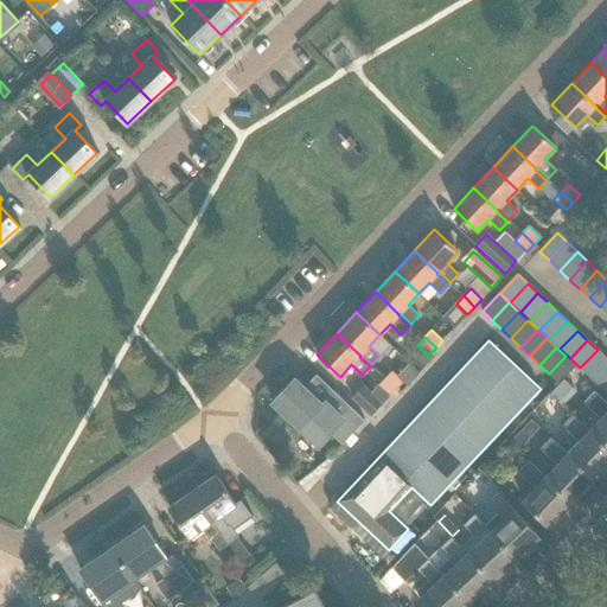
[(606,359),(598,350),(580,368),(589,377),(606,359)]
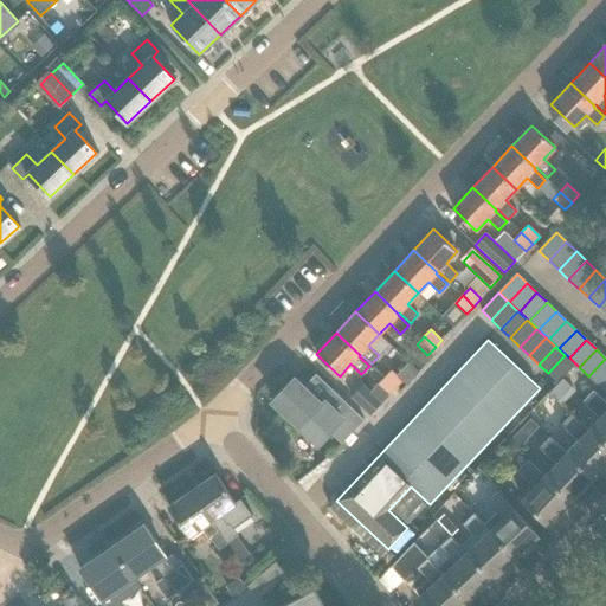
[(548,373),(558,382),(574,365),(565,355),(548,373)]
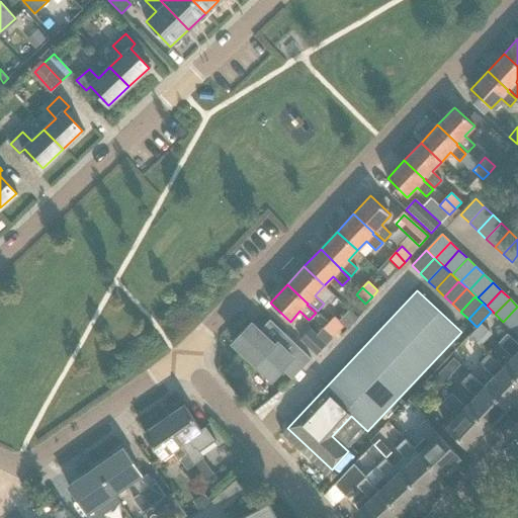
[(517,323),(517,306),(517,307),(503,322),(512,330),(517,323)]
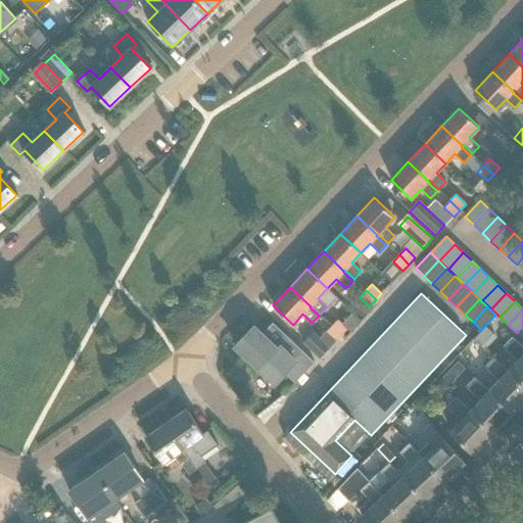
[(352,313),(342,324),(348,329),(351,332),(362,321),(352,313)]
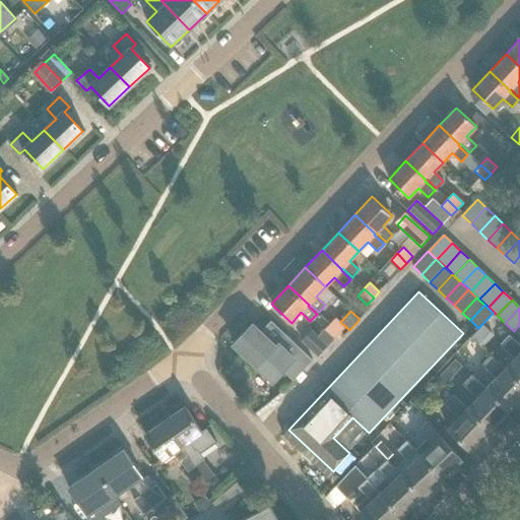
[(504,323),(494,314),(471,337),(482,348),(499,331),(498,330),(504,323)]
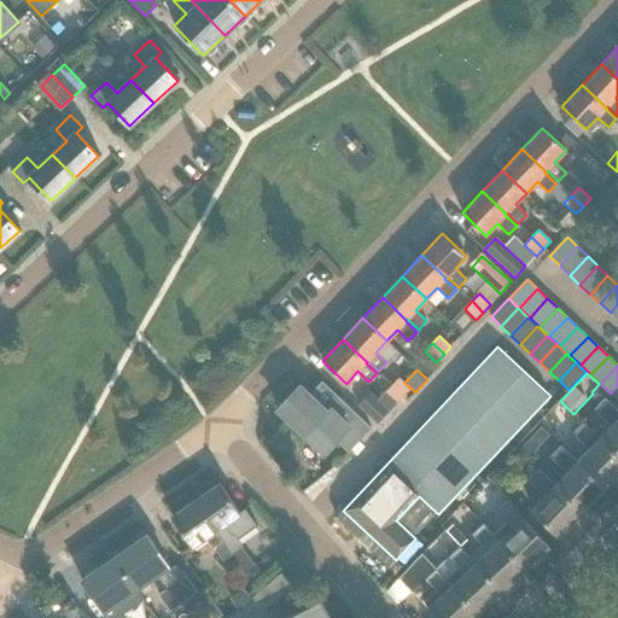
[(392,385),(404,397),(412,389),(404,383),(398,378),(392,385)]
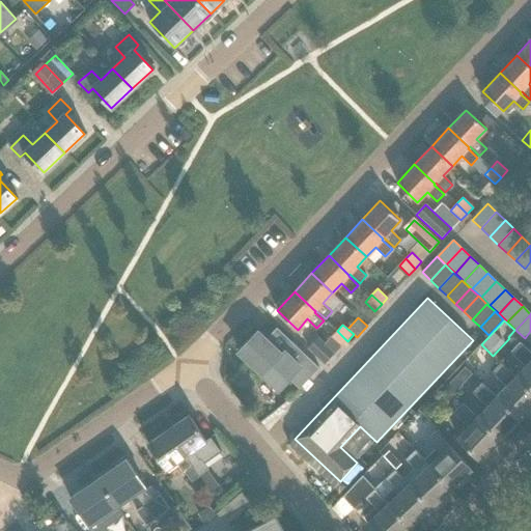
[(294,342),(282,355),(257,331),(239,351),(281,390),(290,380),(300,389),(320,368),(294,342)]
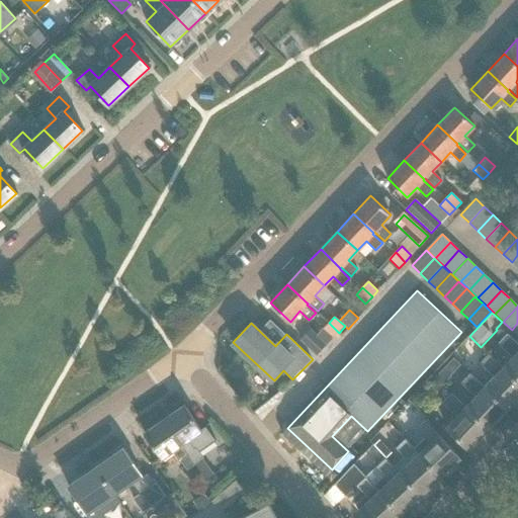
[(333,339),(339,333),(329,323),(323,330),(331,338),(333,339)]
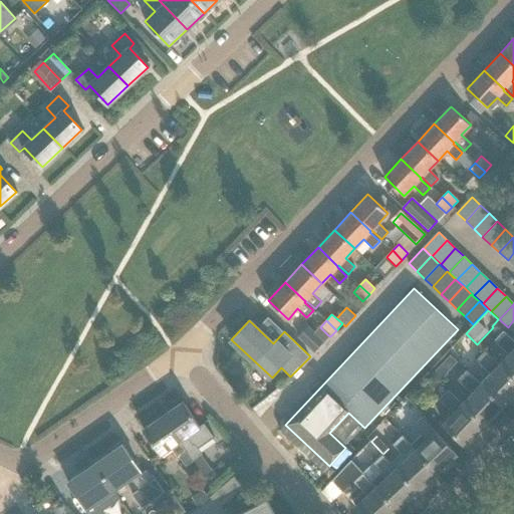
[(315,332),(307,325),(297,336),(312,351),(323,340),(315,332)]
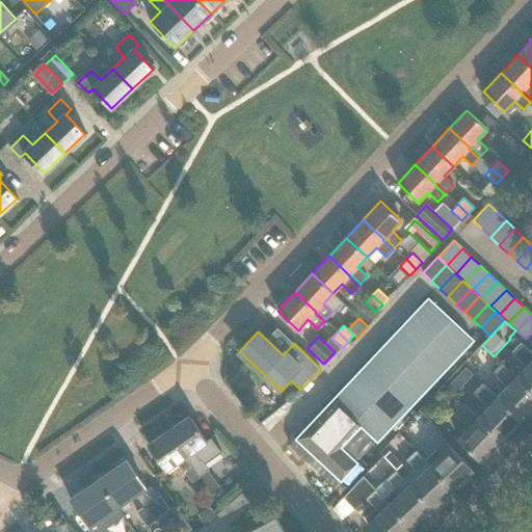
[(331,339),(326,344),(335,352),(340,347),(331,339)]
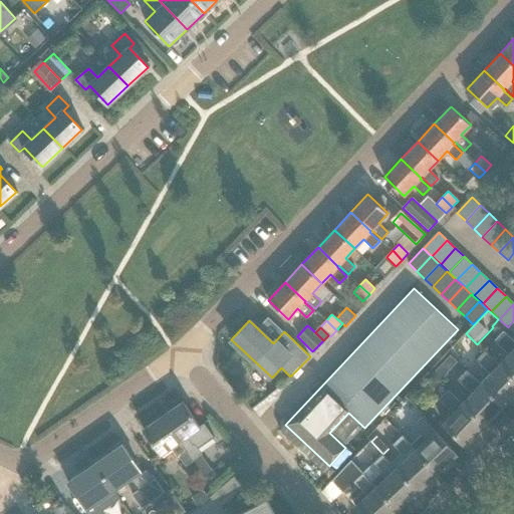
[(509,354),(499,364),(499,365),(513,378),(513,341),(503,331),(494,340),(509,354)]
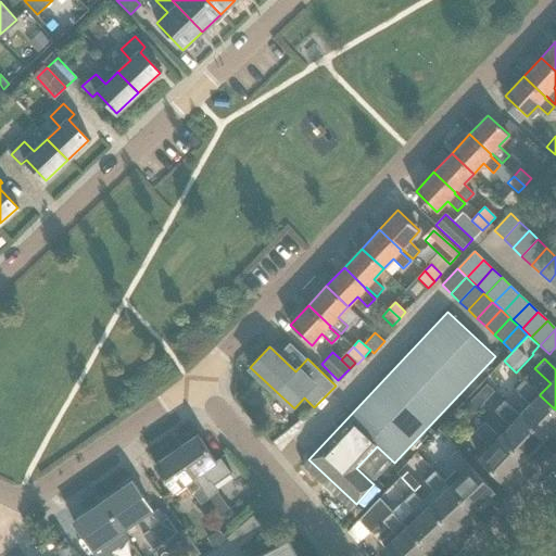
[(530,404),(520,416),(519,416),(543,439),(555,425),(555,409),(540,395),(540,394),(525,379),(515,390),(530,404)]
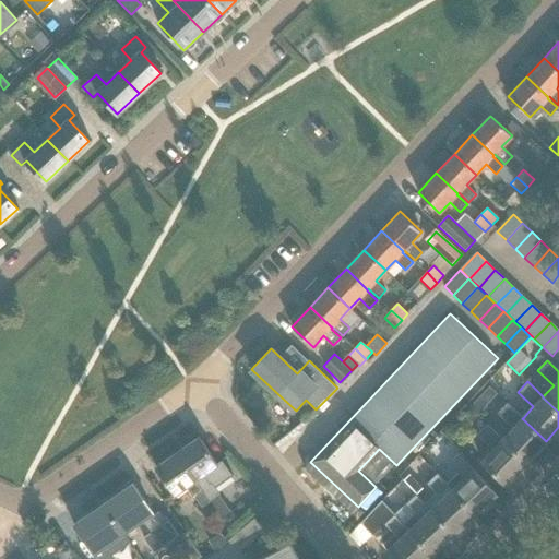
[(486,406),(478,400),(470,408),(477,416),(486,406)]
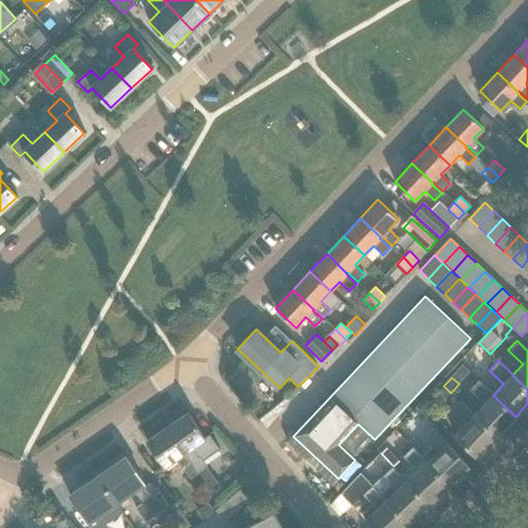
[(485,404),(474,415),(474,416),(497,436),(516,417),(493,395),(494,395),(479,381),(469,390),(485,404)]
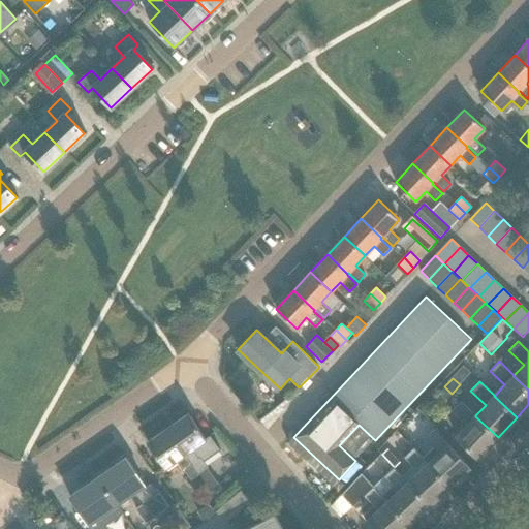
[(452,395),(444,389),(436,397),(442,404),(452,395)]
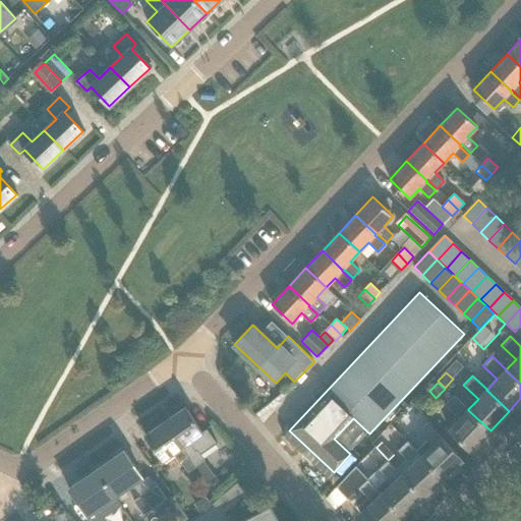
[(468,410),(468,409),(454,396),(445,405),(460,419),(449,430),(471,451),(490,430),(468,410)]
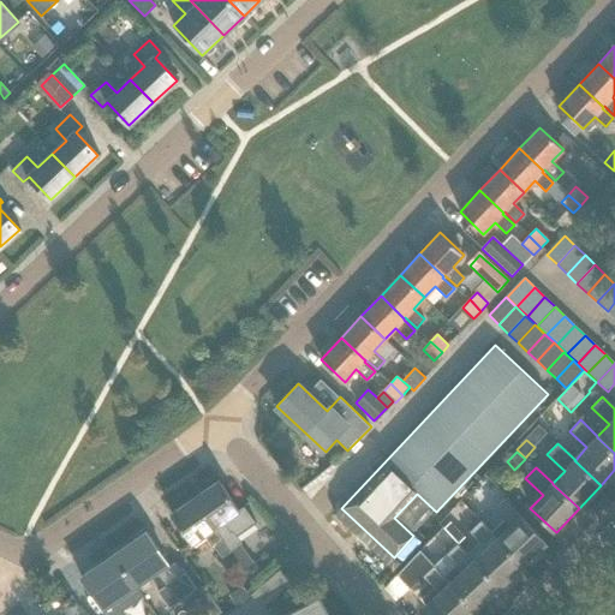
[(219,482),(195,497),(232,551),(243,544),(237,536),(256,523),(244,506),(238,509),(219,482)]
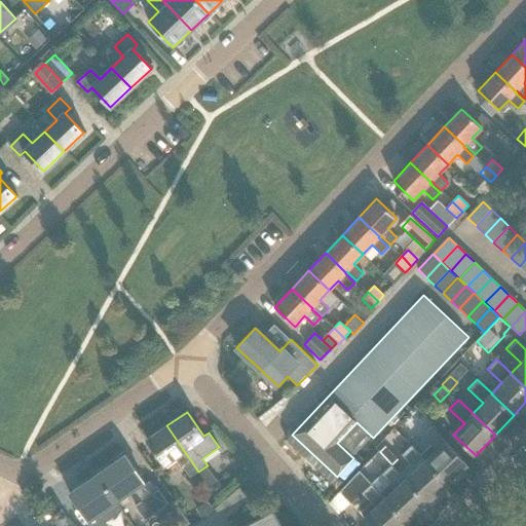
[(190,478),(198,472),(166,425),(147,440),(164,465),(175,458),(181,467),(182,466),(190,478)]
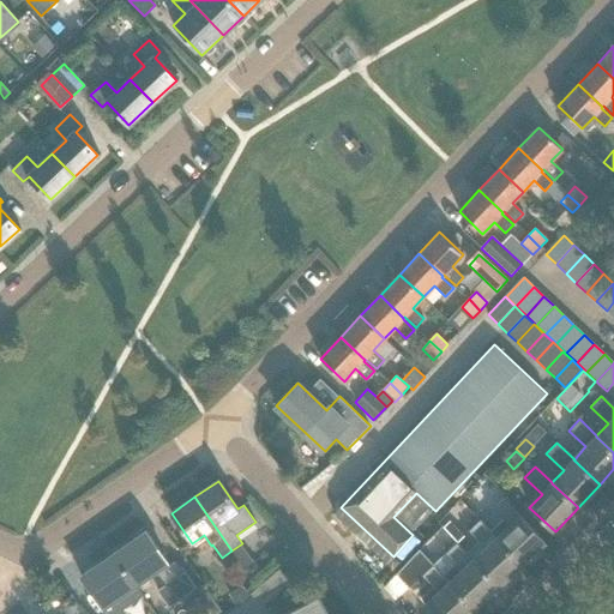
[(504,521),(492,533),(497,537),(495,539),(521,565),(545,542),(504,498),(493,509),(504,521)]
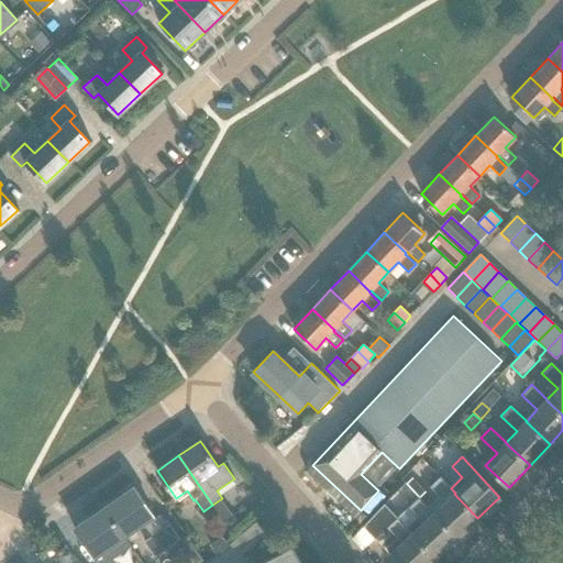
[(412,477),(406,484),(419,497),(426,492),(412,477)]
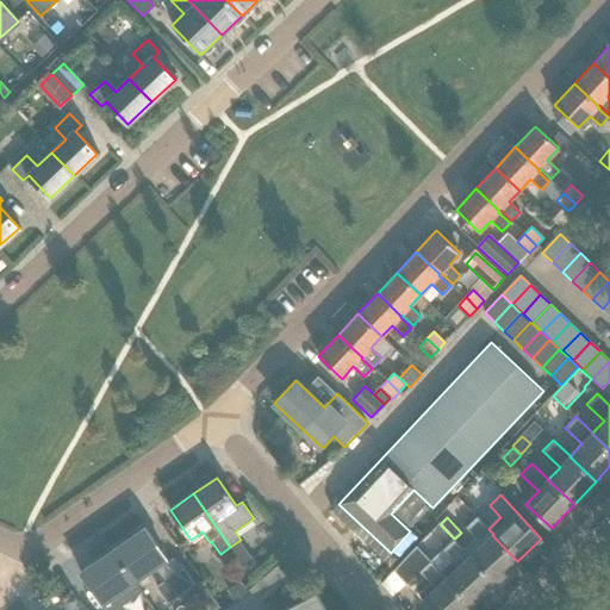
[(483,545),(470,556),(493,583),(517,561),(492,535),(493,534),(489,529),(477,517),(466,528),(483,545)]
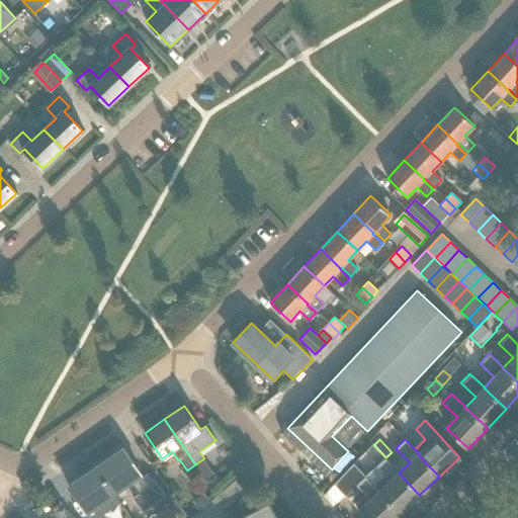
[(122,448),(95,467),(114,494),(133,482),(141,494),(149,488),(141,476),(142,476),(122,448)]
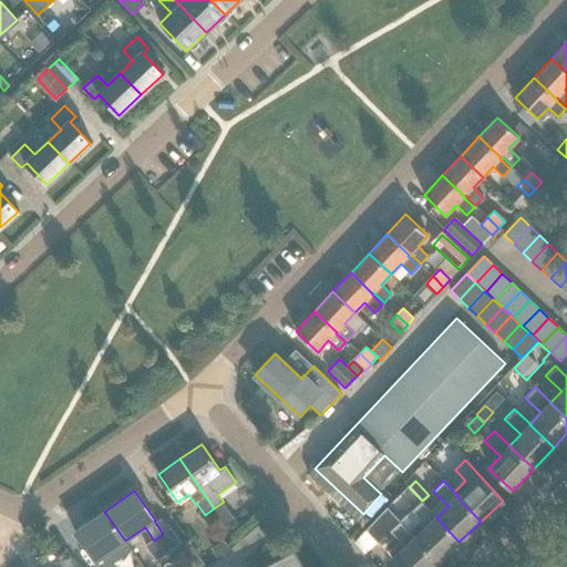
[(414,538),(437,563),(459,542),(436,517),(422,501),(400,522),(415,537),(414,538)]
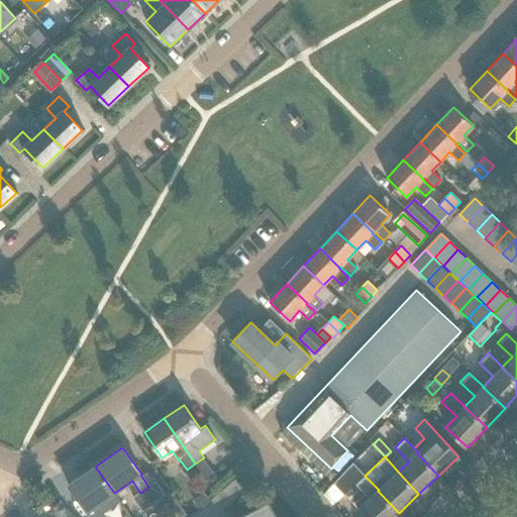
[(365,516),(394,516),(399,513),(378,491),(379,490),(365,476),(354,464),(333,484),(344,495),(355,485),(369,499),(357,509),(365,516)]
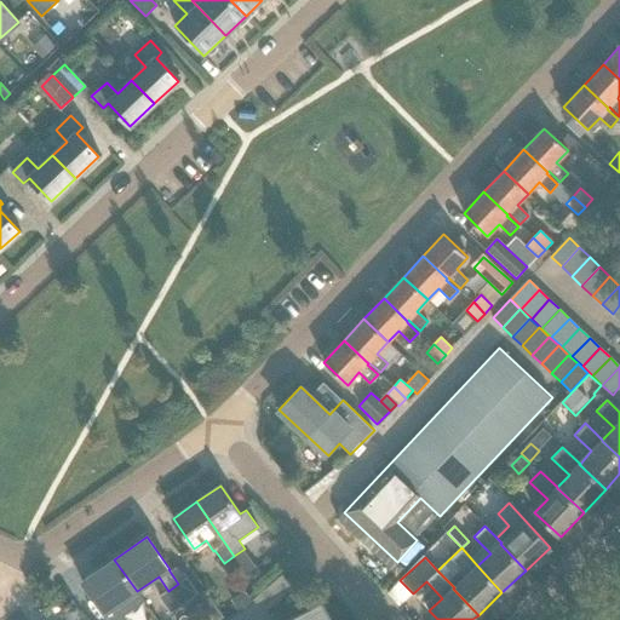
[(137,591),(114,560),(81,581),(104,614),(105,613),(109,619),(125,619),(116,606),(137,591)]
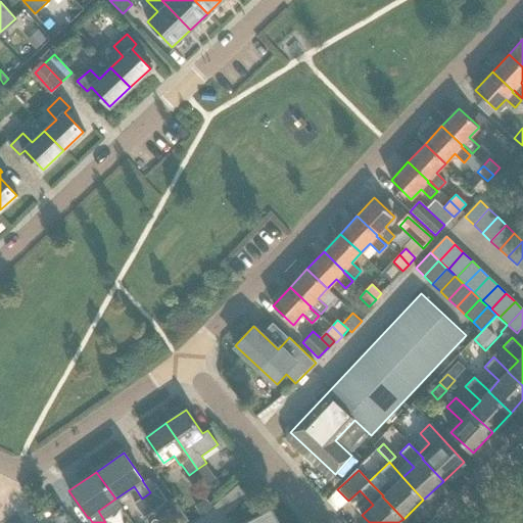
[(207,484),(215,492),(222,487),(216,478),(207,484)]
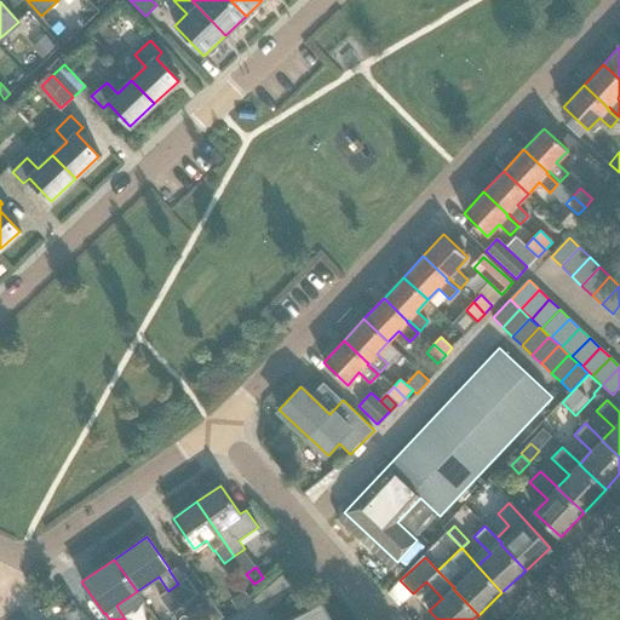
[(253,604),(263,615),(291,591),(280,579),(252,603),(253,604)]
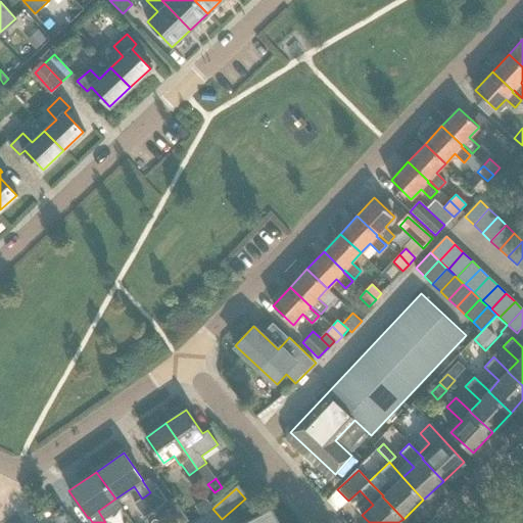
[(212,509),(206,498),(195,507),(201,517),(214,510),(212,509)]
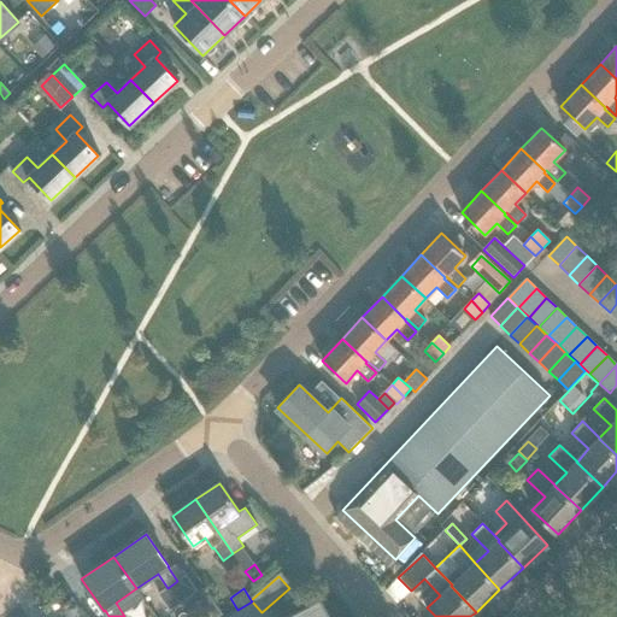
[(204,616),(217,616),(222,615),(205,589),(193,599),(204,616)]
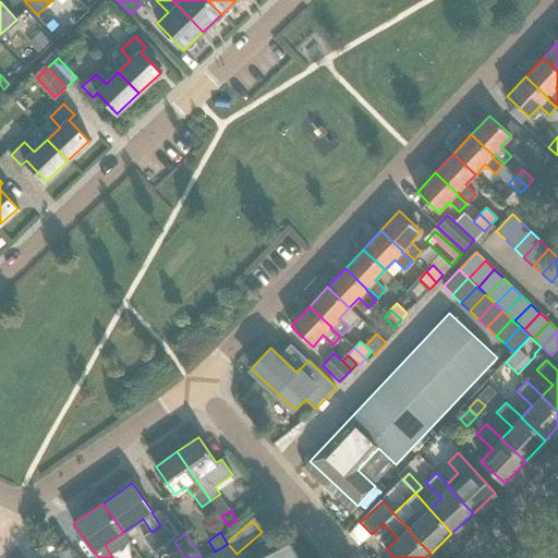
[(299,557),(290,542),(264,556),(258,546),(235,557),(299,557)]
